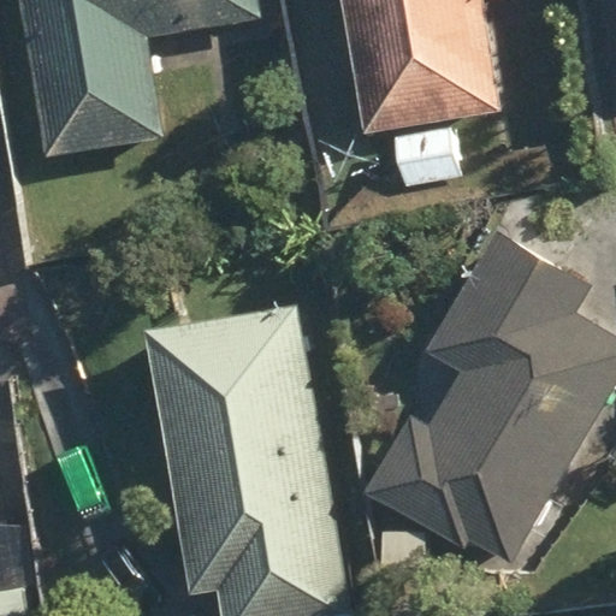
[(21,0),(47,153),(163,135),(146,35),(260,17),(256,0),(21,0)]
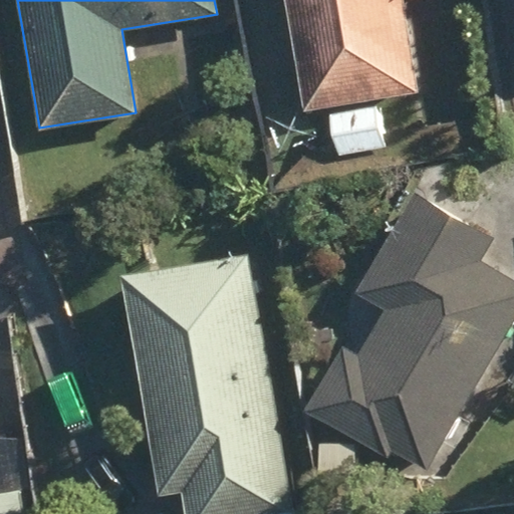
[(286,0),(306,111),(421,90),(404,0),(286,0)]
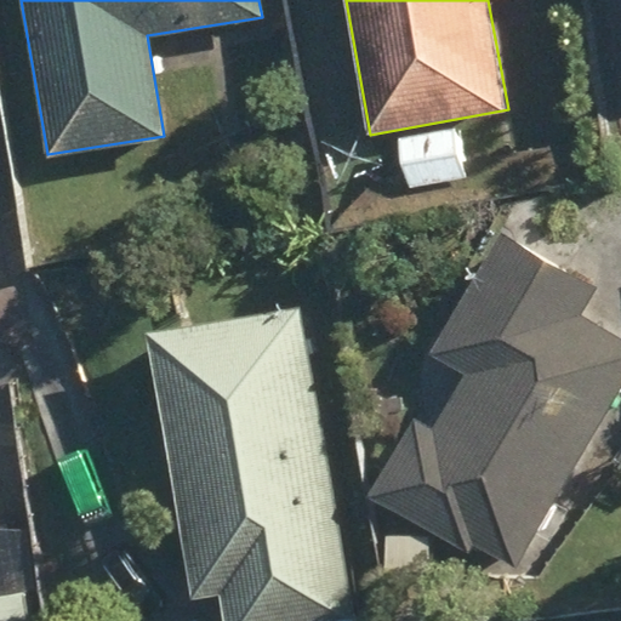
[(398,140),(405,187),(462,178),(456,132),(398,140)]
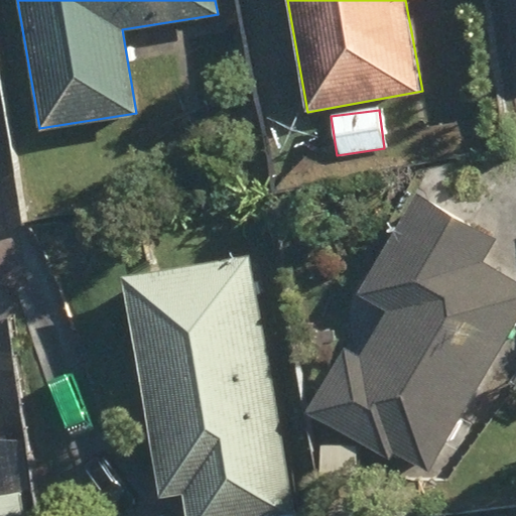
[(393,448),(432,472),(515,324),(515,279),(483,261),(494,241),(415,197),(359,294),(388,311),(360,360),(343,349),(306,412),(388,459),(393,448)]
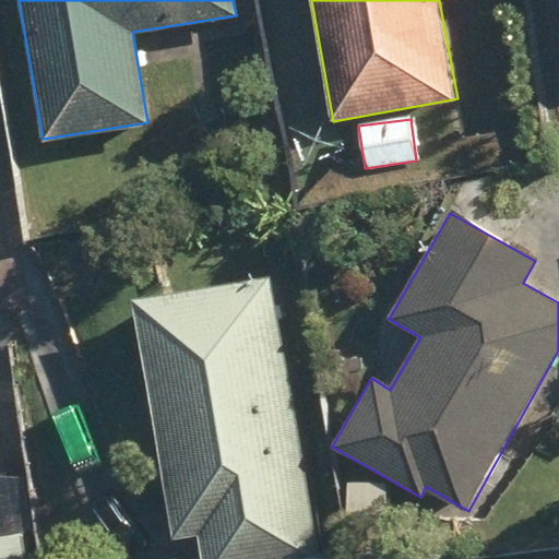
[(198,534),(202,558),(322,558),(269,275),(129,301),(175,538),(198,534)]
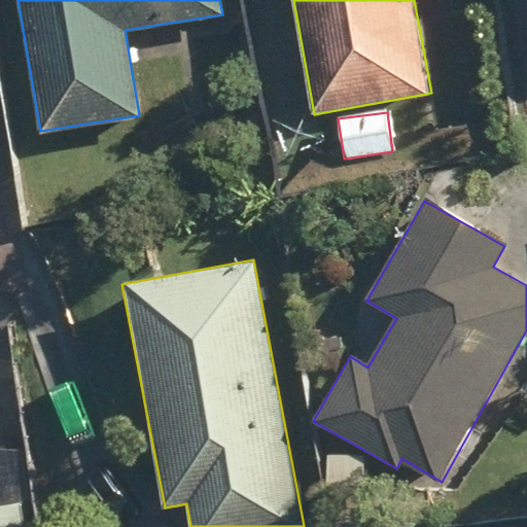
[(0,504),(0,526),(24,526),(21,502),(0,504)]
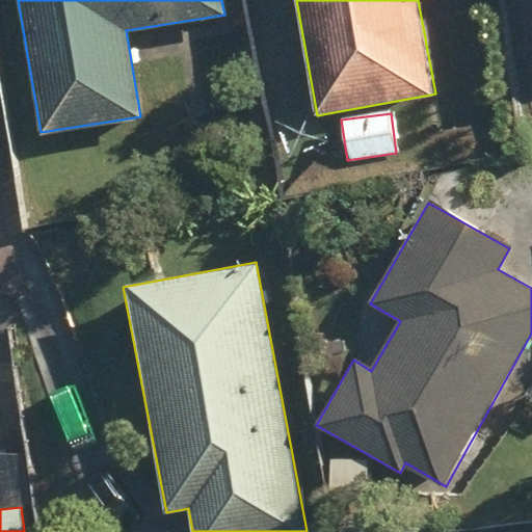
All buildings are outlined.
